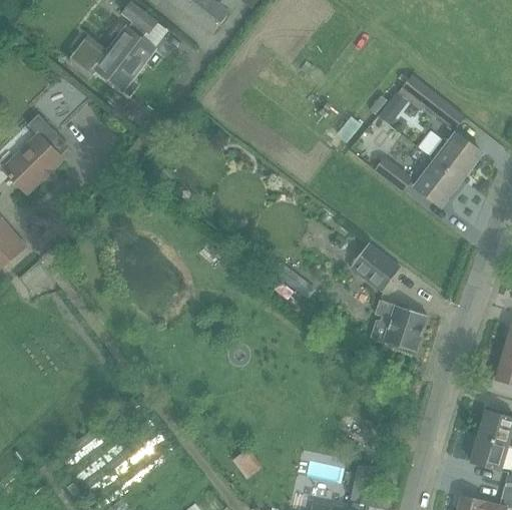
[(172,0),(213,31),(236,0),(172,0)]
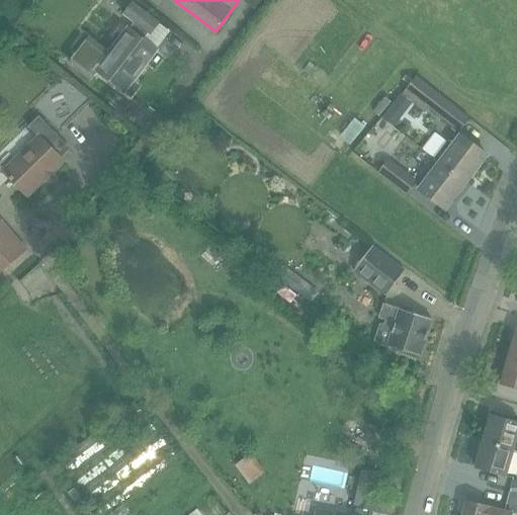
[(89,37),(71,61),(91,76),(97,69),(107,76),(123,89),(155,48),(142,38),(148,30),(149,31),(158,20),(141,8),(132,2),(123,12),(134,20),(128,27),(127,26),(108,52),(89,37)]
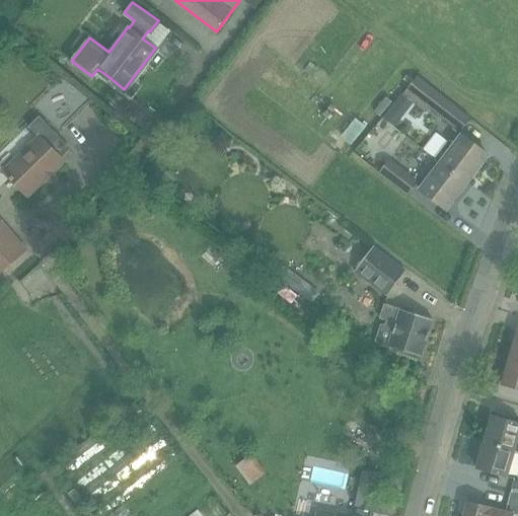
[(417,72),(402,92),(413,100),(425,111),(429,105),(458,128),(469,114),(417,72)]
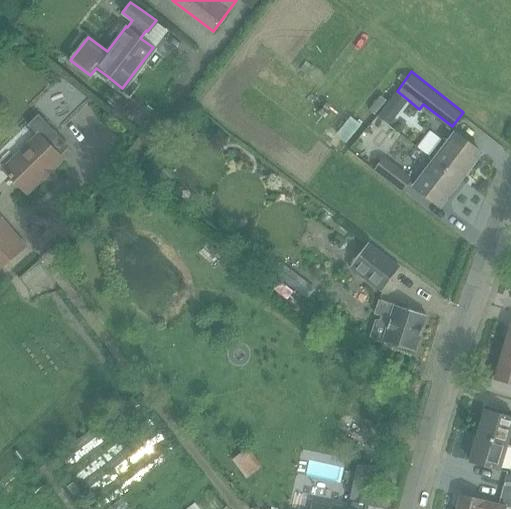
[(362,105),(350,126),(363,133),(375,112),(362,105)]
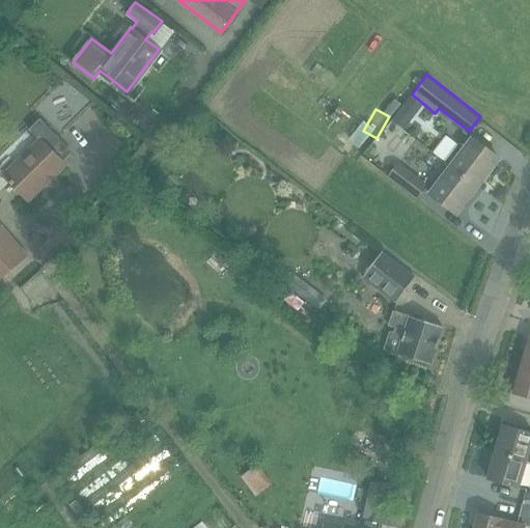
[(2,173),(28,199),(44,184),(45,185),(55,174),(54,173),(65,163),(49,146),(58,137),(38,116),(28,128),(40,139),(21,158),(20,157),(2,173)]
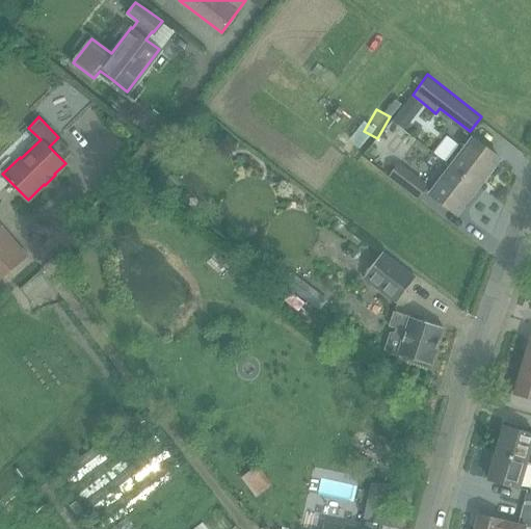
[(459,142),(446,161),(452,165),(477,184),(499,156),(482,143),(473,137),(466,148),(459,142)]
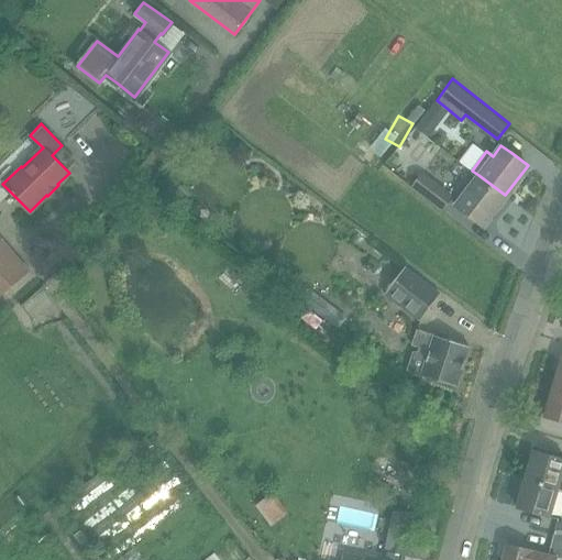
[(411,185),(442,209),(453,195),(421,171),(411,185)]
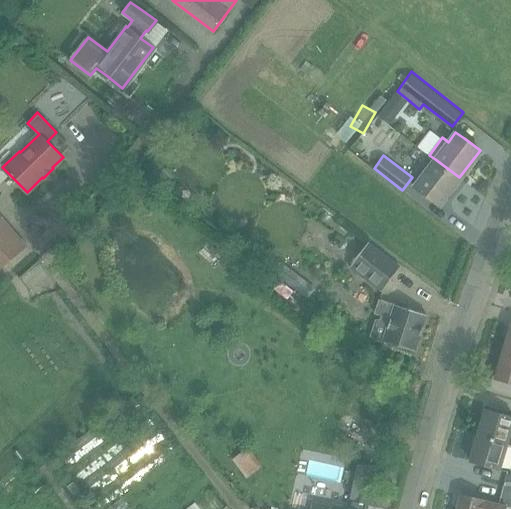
[(459,177),(435,159),(415,185),(423,192),(439,205),(459,177)]
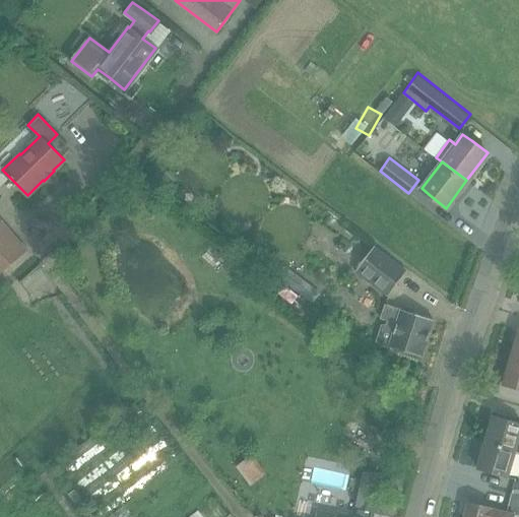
[(0,269),(24,249),(0,220),(0,269)]
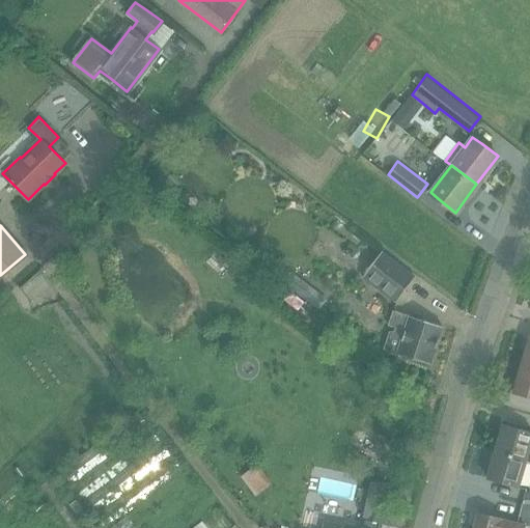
[(362,275),(395,300),(414,275),(381,250),(362,275)]
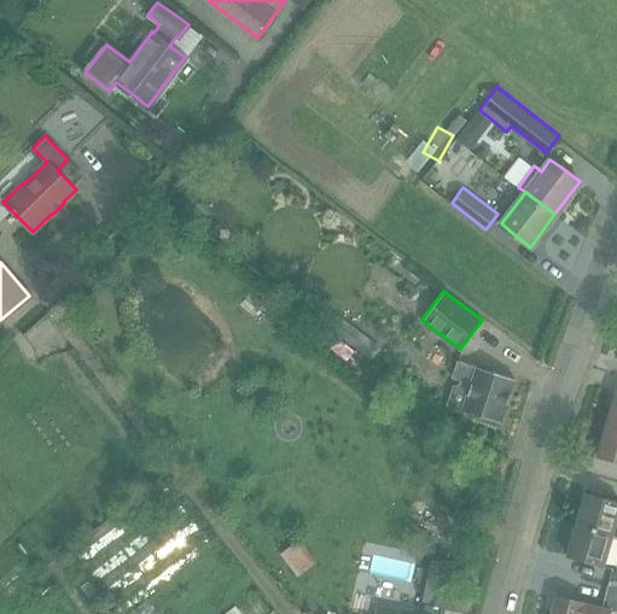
[(453,385),(447,403),(452,407),(500,422),(514,378),(459,360),(453,378),(460,380),(459,385),(453,385)]
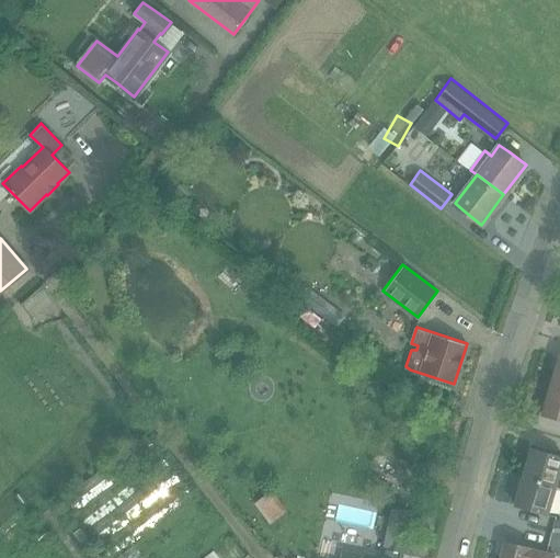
[(559,354),(550,384),(559,386),(559,354)]
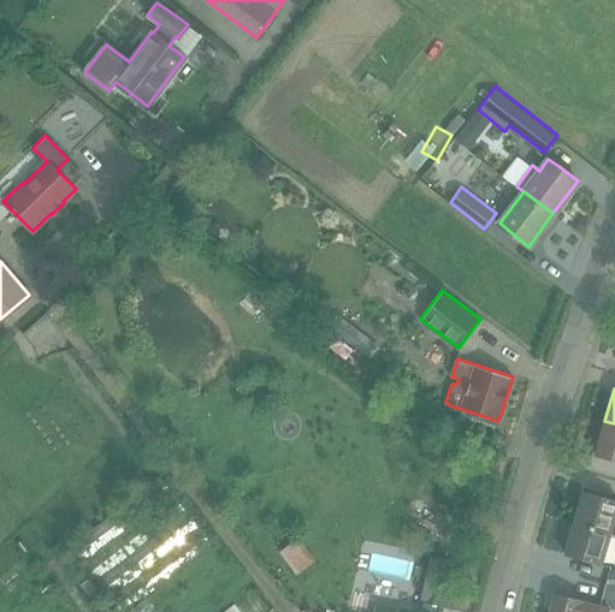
[(614,423),(604,421),(595,452),(614,458),(614,423)]
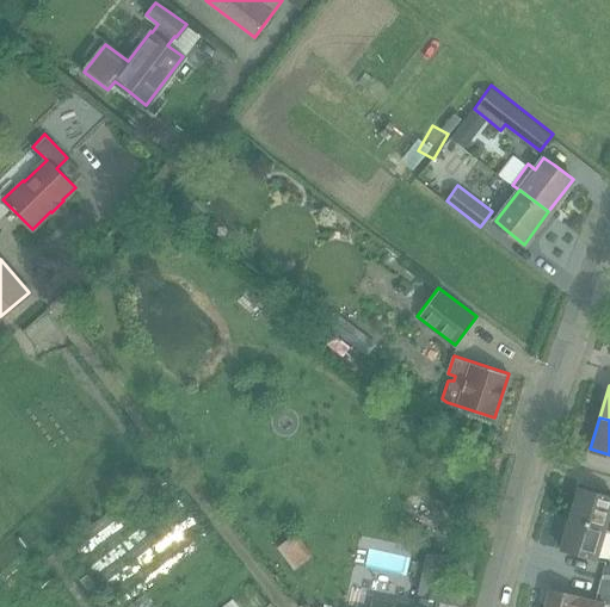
[(158,471),(139,485),(66,543),(87,571),(79,578),(100,606),(159,606),(146,590),(191,555),(210,539),(158,471)]
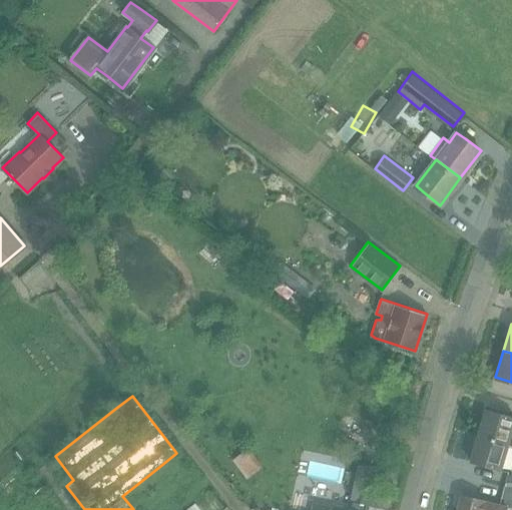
[(511,416),(485,409),(477,436),(507,445),(511,429),(511,416)]
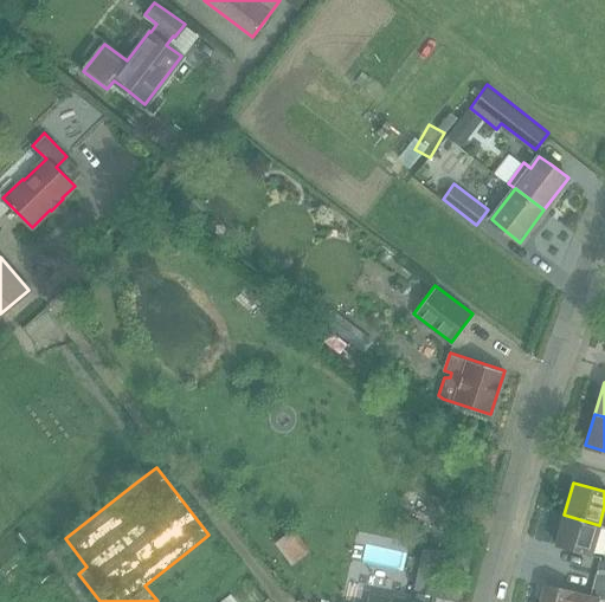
[(604,526),(599,525),(564,515),(555,543),(591,554),(594,542),(604,544),(604,543),(604,526)]
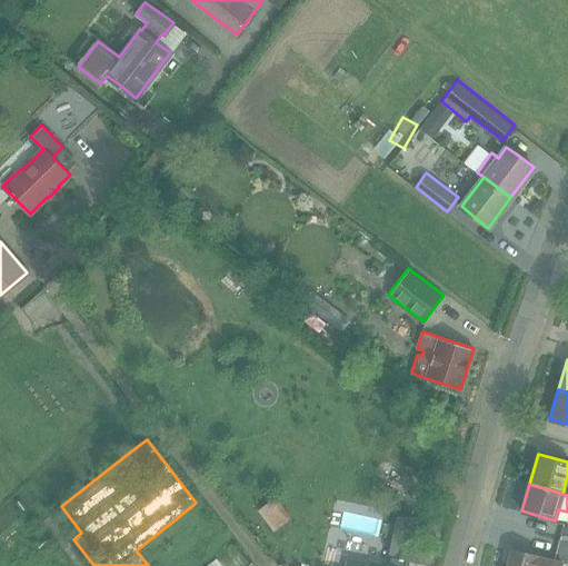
[(289,488),(270,503),(287,524),(305,509),(289,488)]
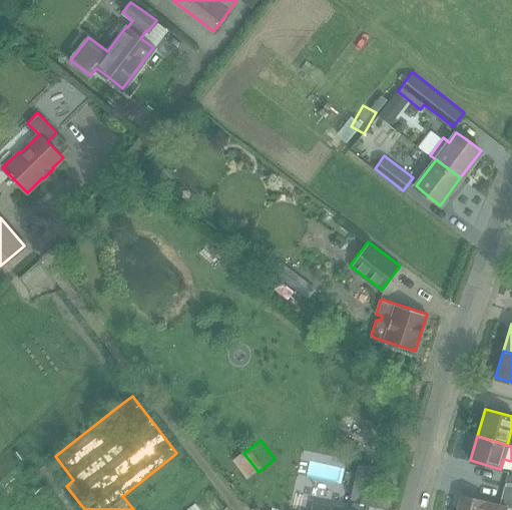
[(366,509),(368,502),(370,502),(378,467),(358,462),(356,472),(347,470),(344,481),(351,483),(347,497),(350,498),(347,509),(333,509),(334,506),(335,507),(335,505),(334,505),(333,506),(314,502),(314,501),(312,500),(312,502),(313,502),(311,509),(366,509)]
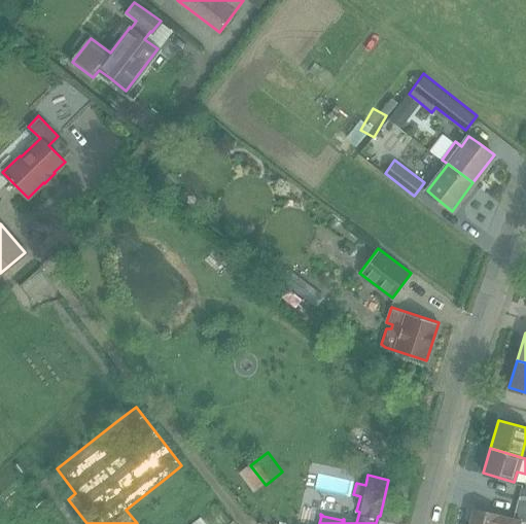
[(472,508),(468,523),(519,523),(520,520),(525,520),(525,499),(518,497),(513,517),(472,508)]
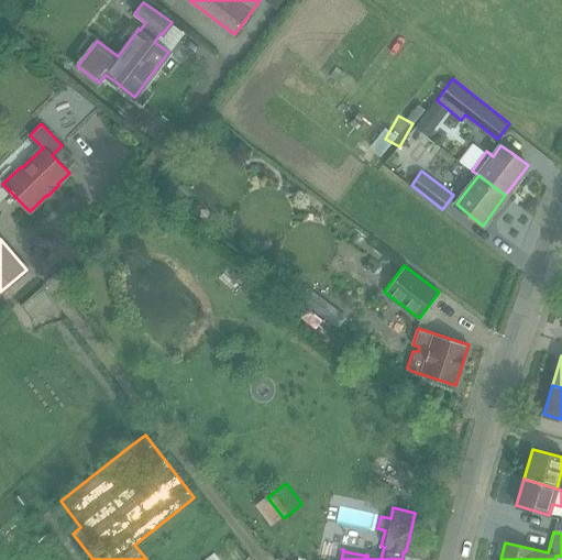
[(210,559),(238,559),(241,558),(234,544),(209,556),(210,559)]
